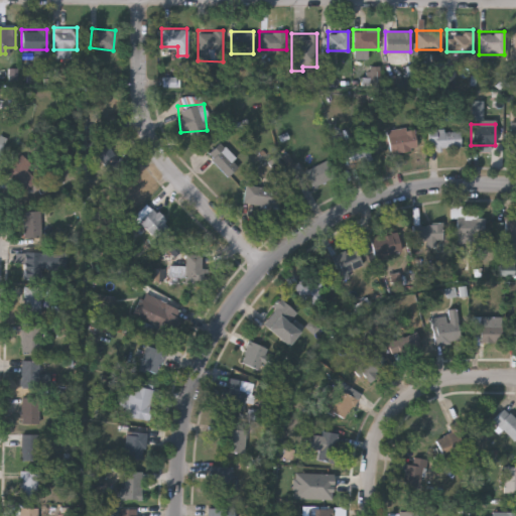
[(388,150),(387,129),(414,127),(415,148),(388,150)]
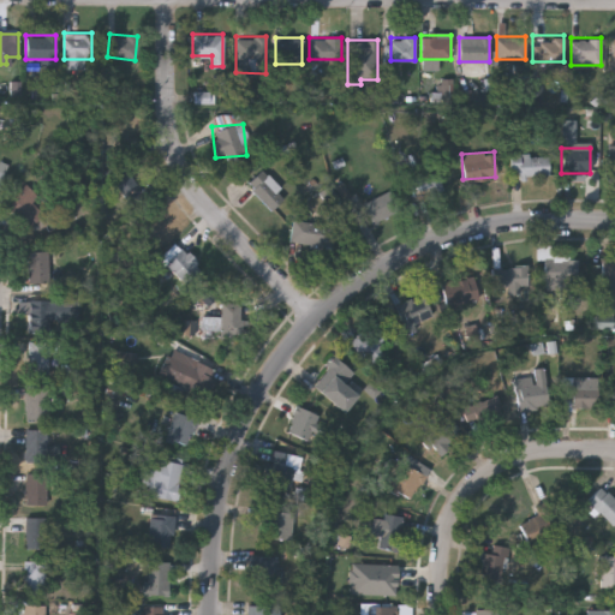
[(509,153),(548,153),(548,174),(509,174),(509,153)]
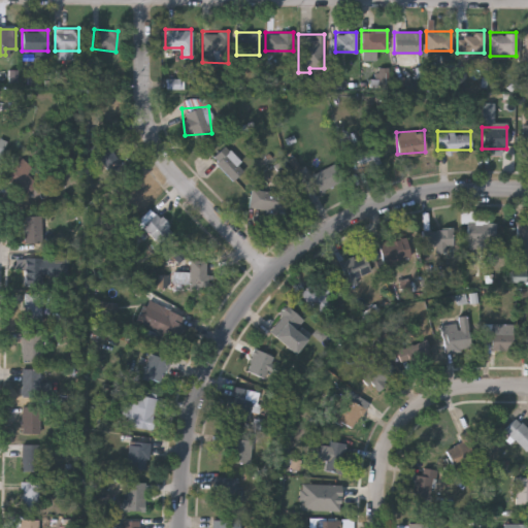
[(122,167),(110,173),(95,146),(106,140),(122,167)]
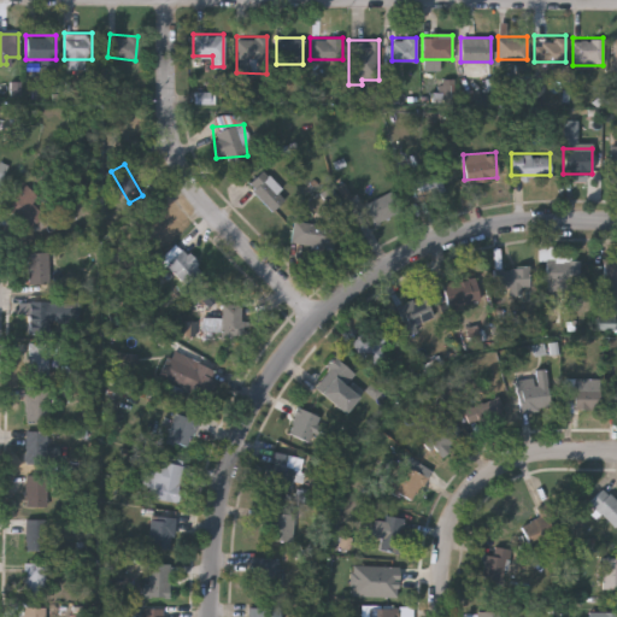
[(272,210),(247,184),(263,169),(288,194),(272,210)]
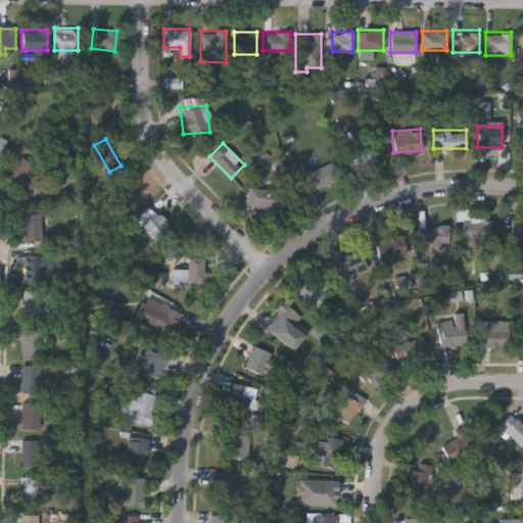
[(377,159),(351,167),(347,150),(372,143),(377,159)]
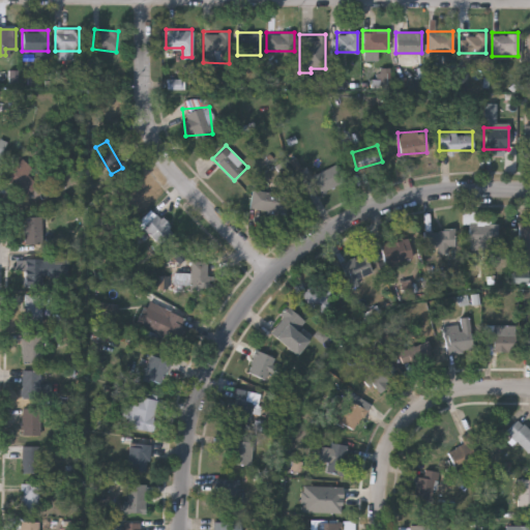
[(24,196),(5,175),(23,158),(31,168),(27,172),(37,183),(24,196)]
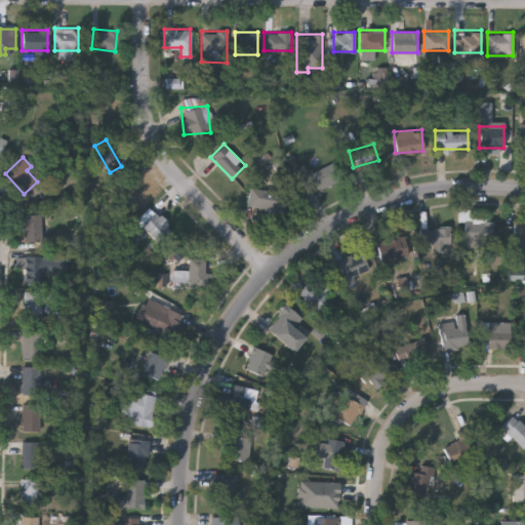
[(340,178),(318,191),(309,173),(332,161),(340,178)]
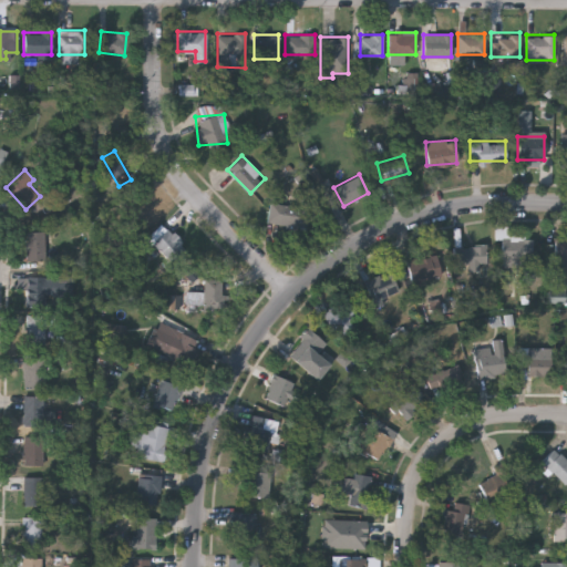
[(138,226),(119,204),(134,189),(154,212),(138,226)]
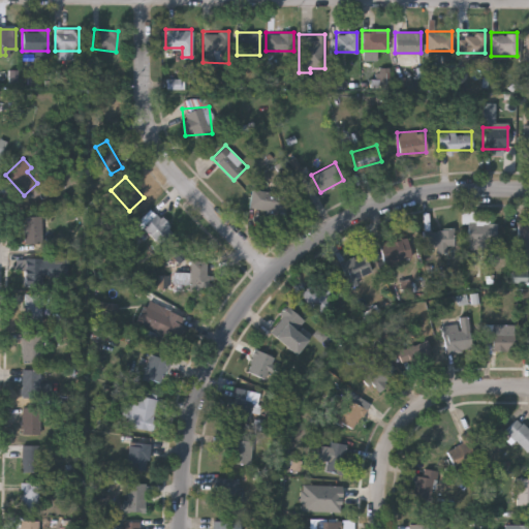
[(249,207),(253,187),(287,195),(284,214),(249,207)]
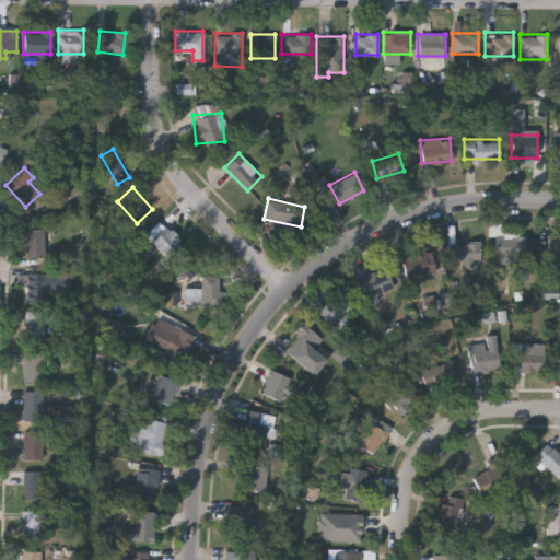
[(184,241),(168,256),(150,237),(165,223),(184,241)]
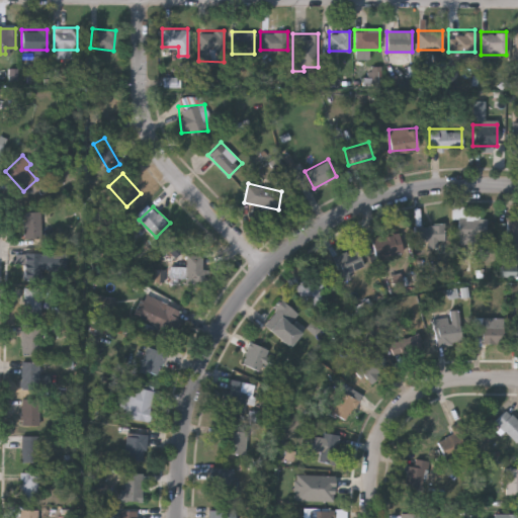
[(40,210),(40,237),(23,237),(23,210),(40,210)]
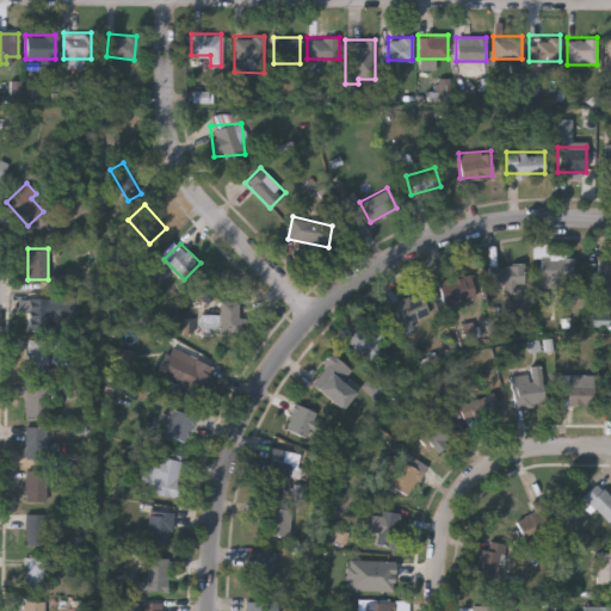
[(573,252),(573,284),(541,284),(541,252),(573,252)]
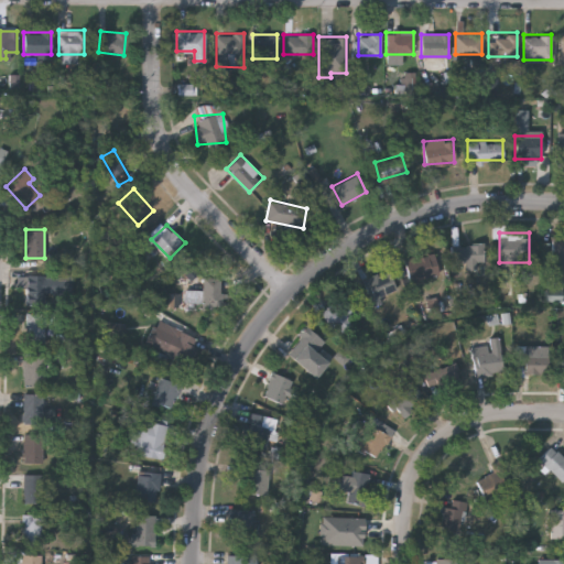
[(563,258),(551,258),(551,236),(563,236),(563,258)]
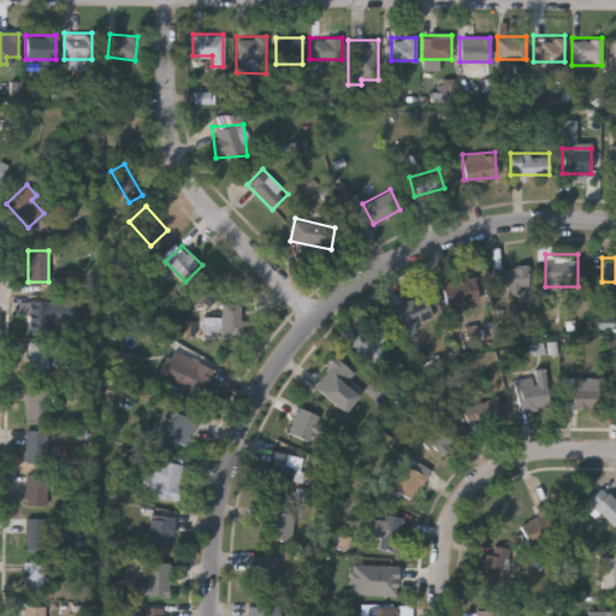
[(141,274),(154,259),(171,272),(158,289),(141,274)]
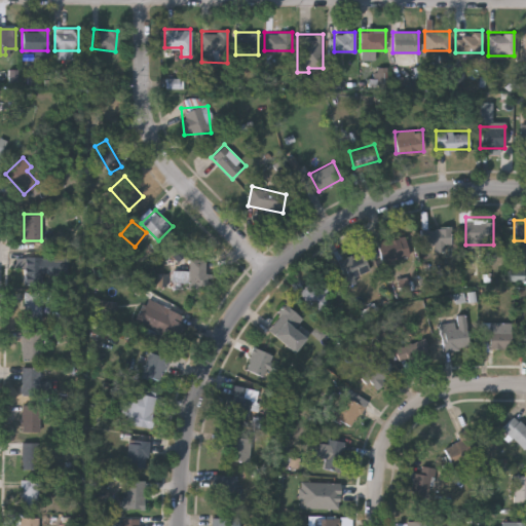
[(451,226),(451,245),(423,245),(423,226),(451,226)]
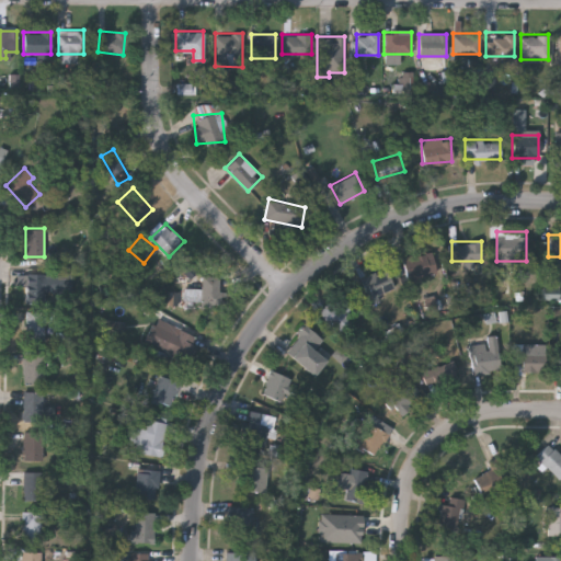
[(433,251),(436,273),(405,277),(401,244),(409,243),(410,254),(433,251)]
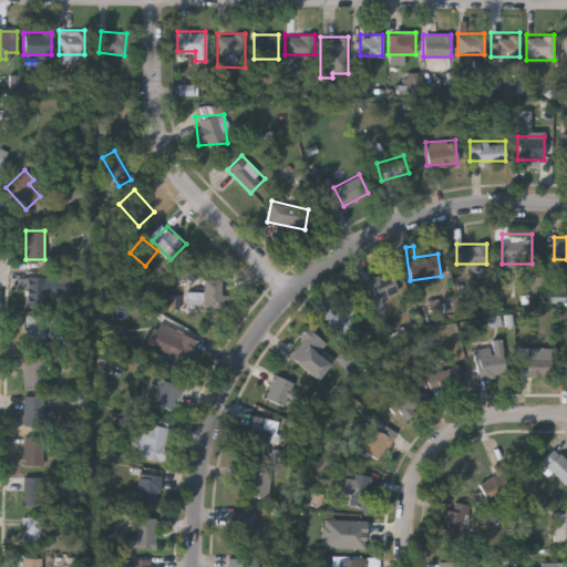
[(364,280),(390,269),(398,290),(372,300),(364,280)]
